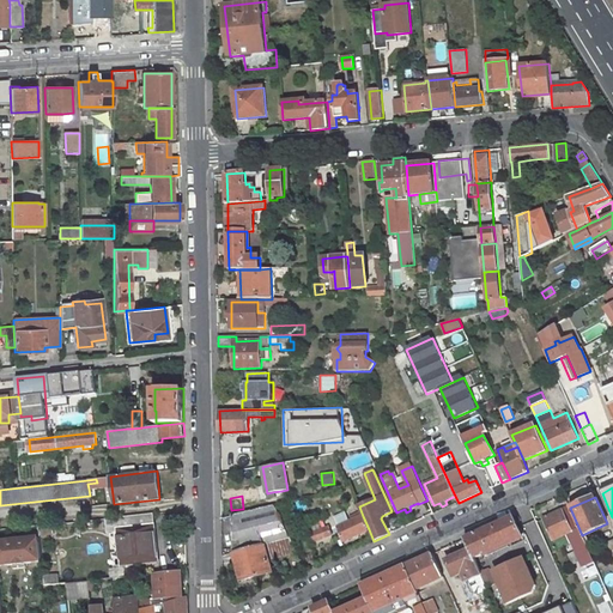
[(275,505),(232,516),(234,552),(265,544),(265,545),(290,538),(275,505)]
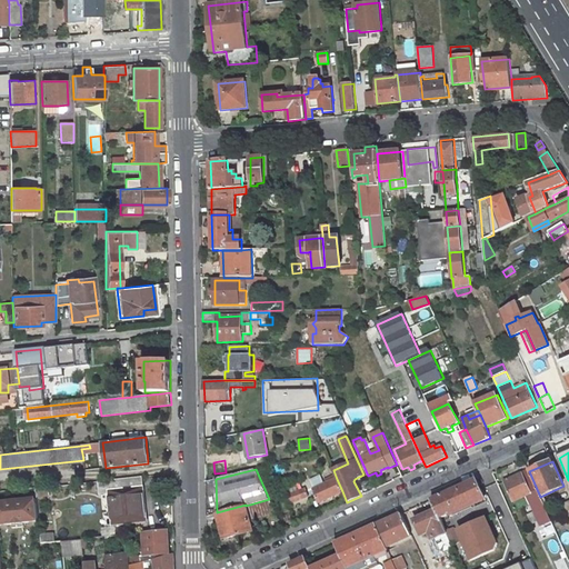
[(529,496),(536,512),(546,508),(540,497),(529,471),(505,481),(509,491),(502,493),(507,503),(513,501),(515,502),(529,496)]
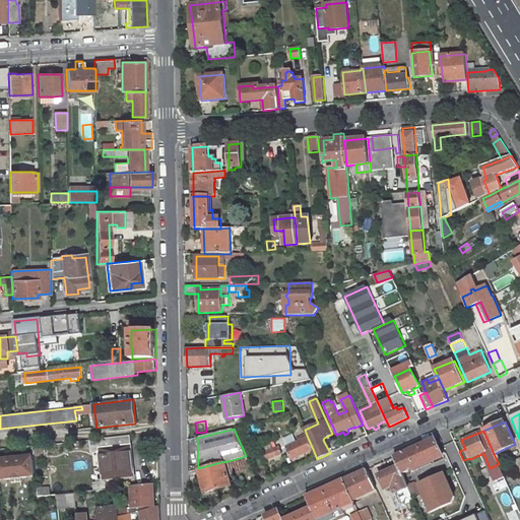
[(108,479),(134,476),(129,436),(90,440),(91,451),(101,450),(103,470),(107,469),(108,479)]
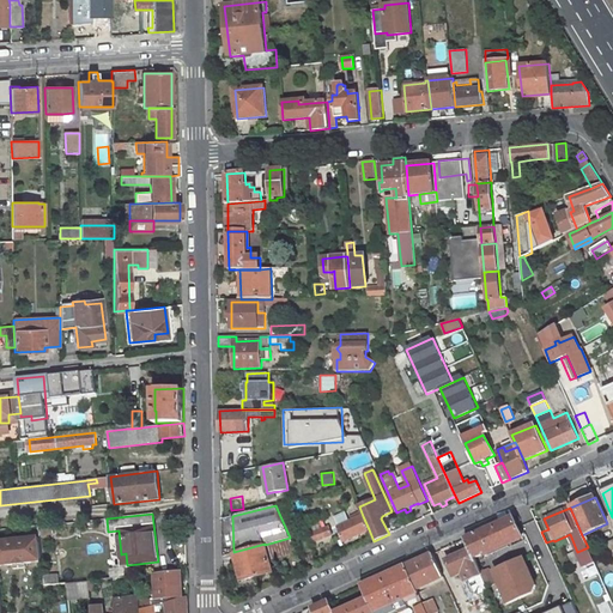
[(363,516),(339,528),(341,535),(345,541),(369,529),(363,516)]
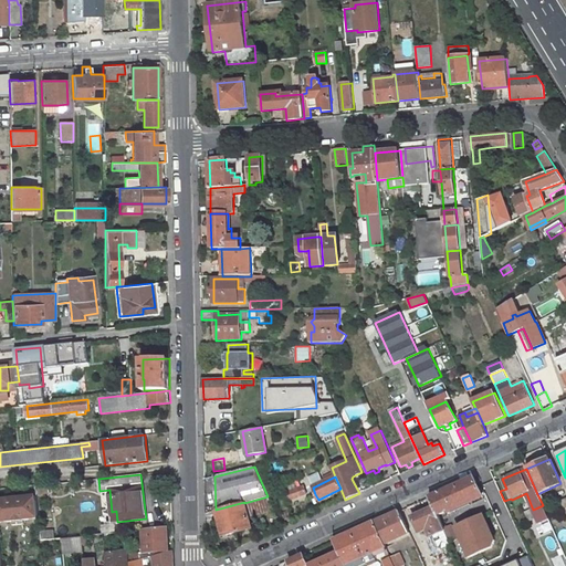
[(474,478),(430,498),(435,507),(438,515),(439,515),(447,512),(449,515),(452,513),(450,510),(468,502),(482,495),(474,478)]
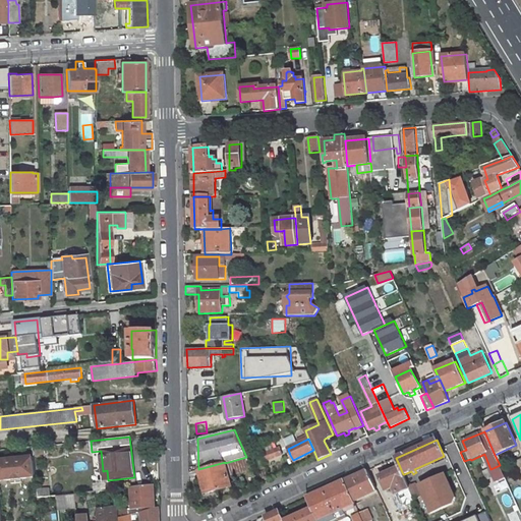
[(45,446),(33,447),(34,456),(46,455),(45,446)]
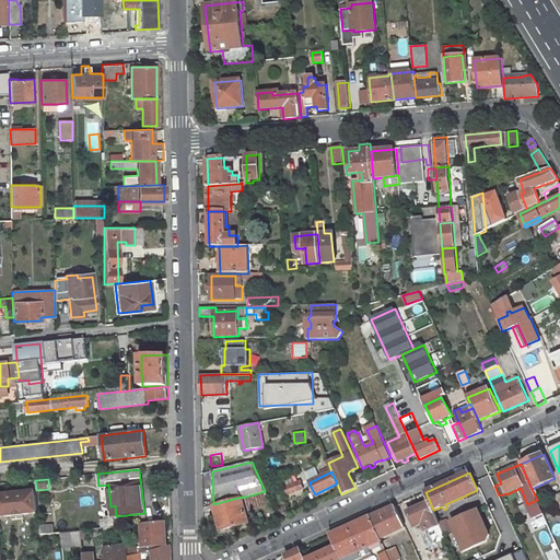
[(307,479),(301,481),(303,489),(304,491),(312,489),(310,482),(307,479)]
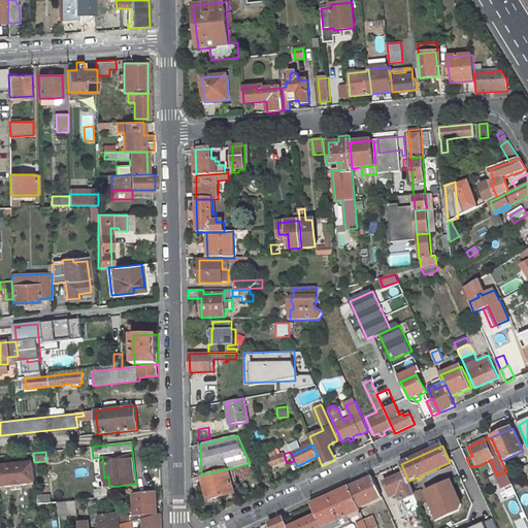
[(283,454),(266,460),(269,467),(286,461),(284,454),(283,454)]
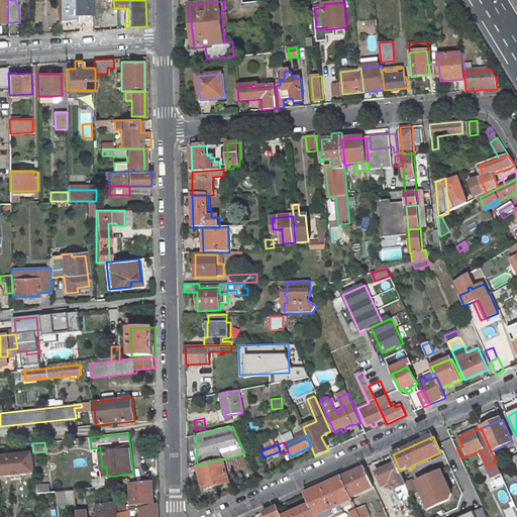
[(280,451),(264,457),(265,460),(281,453),(280,451)]
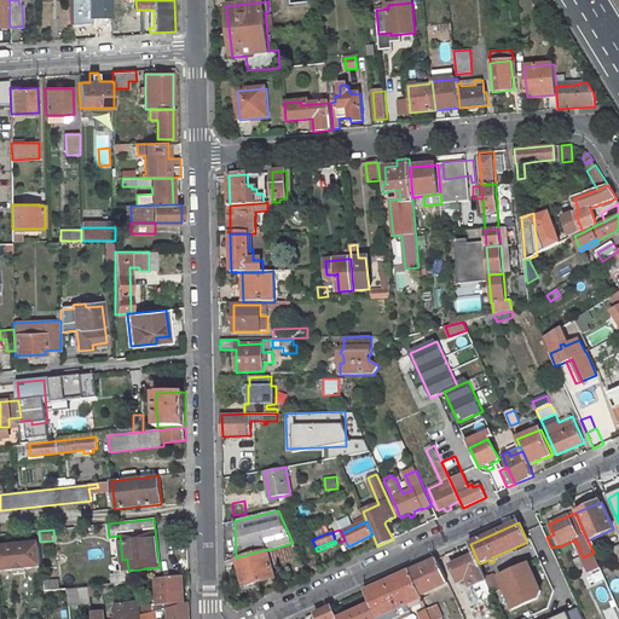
[(25,570),(42,567),(40,543),(0,548),(0,572),(15,571),(25,570)]
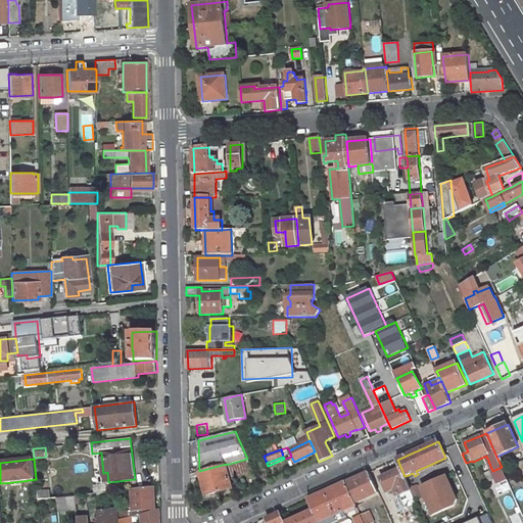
[(226,464),(199,471),(203,485),(207,484),(209,494),(232,488),(230,477),(252,471),(247,459),(226,465),(226,464)]
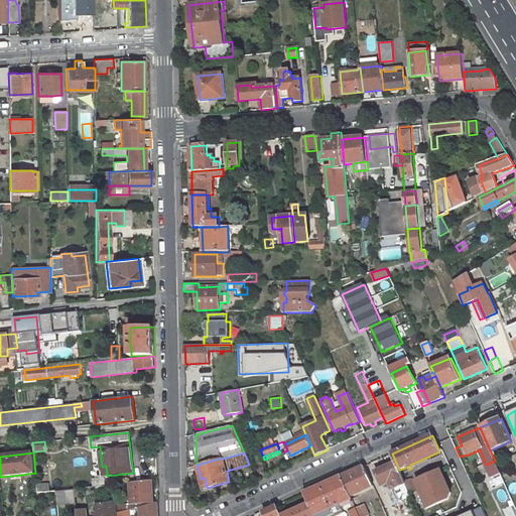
[(428,461),(426,458),(410,465),(412,468),(428,461)]
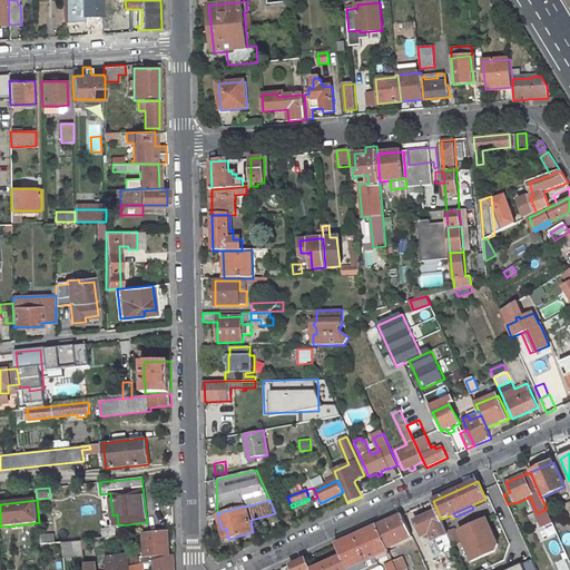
[(442,519),(441,519),(438,511),(429,516),(428,512),(422,514),(423,518),(415,521),(421,533),(424,532),(425,536),(430,533),(433,531),(438,539),(449,534),(448,532),(442,519)]
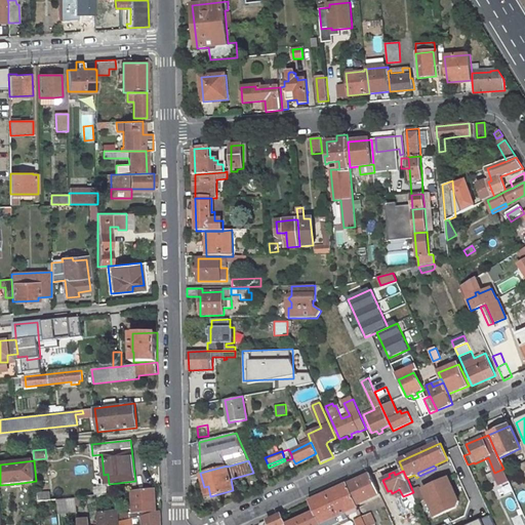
[(380,494),(371,474),(348,484),(357,505),(380,494)]
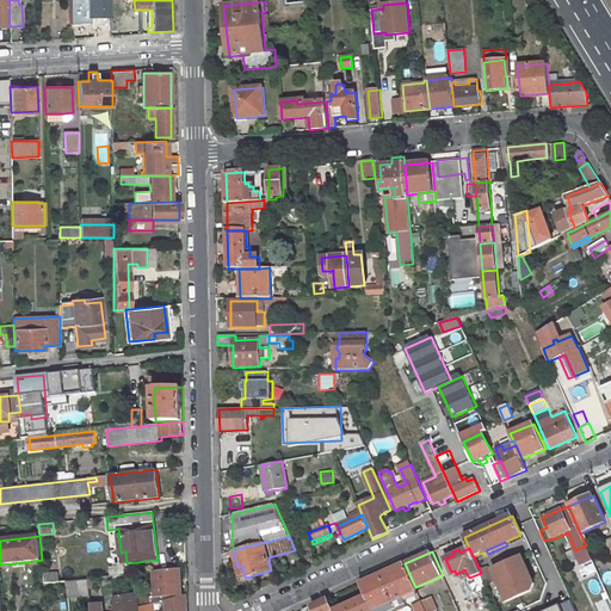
[(535,584),(523,557),(493,571),(508,602),(532,591),(535,584)]
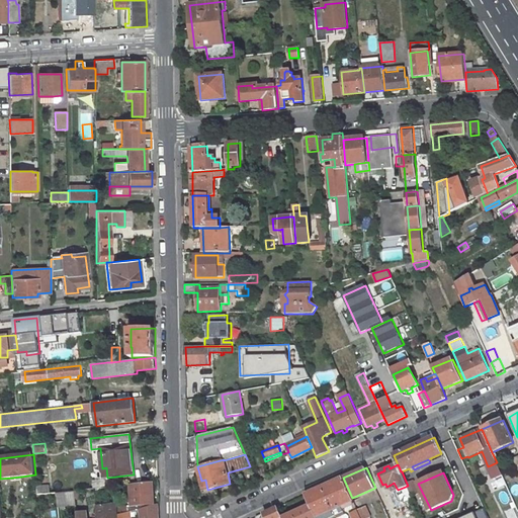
[(492,480),(496,490),(506,487),(502,476),(492,480)]
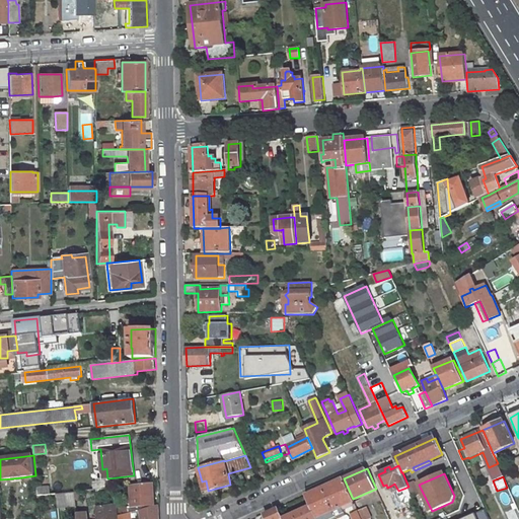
[(344,478),(324,488),(338,516),(345,513),(342,507),(354,502),(353,499),(344,478)]
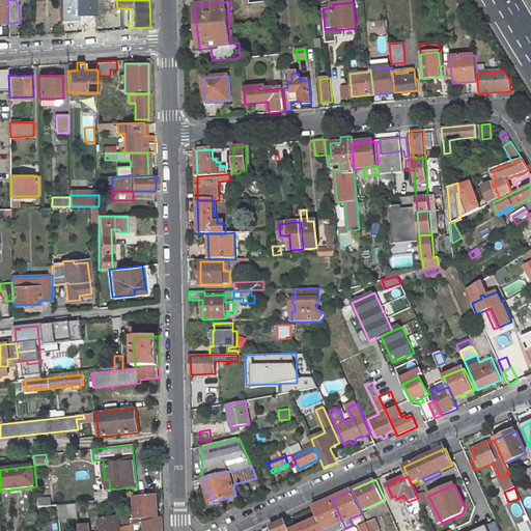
[(424,493),(417,496),(418,498),(419,501),(426,498),(425,495),(424,493)]
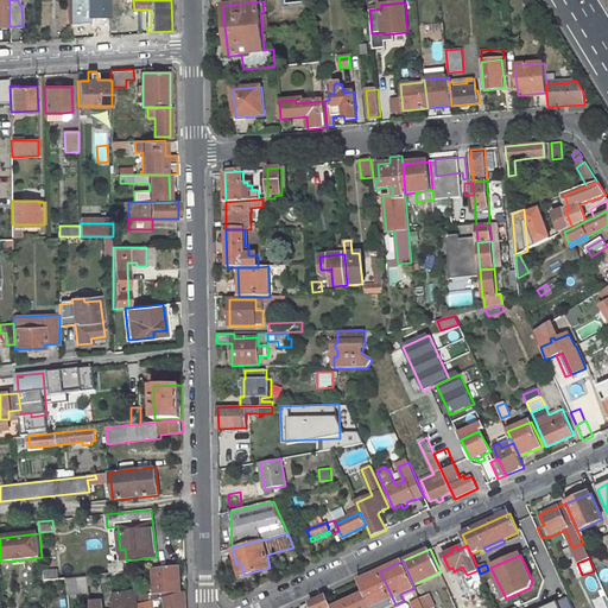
[(179,567),(154,569),(156,594),(151,595),(151,601),(170,596),(170,593),(181,591),(179,567)]
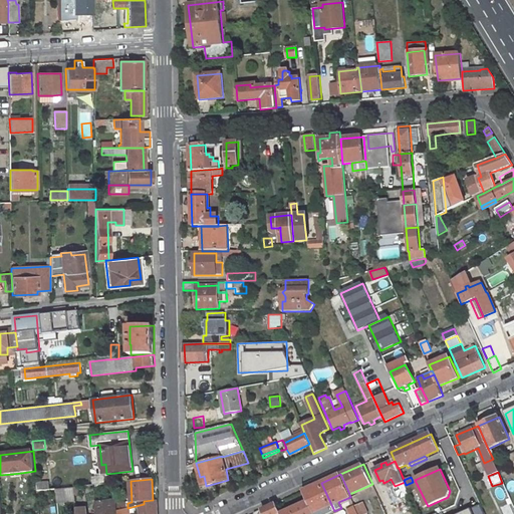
[(49,481),(36,482),(37,491),(50,490),(49,481)]
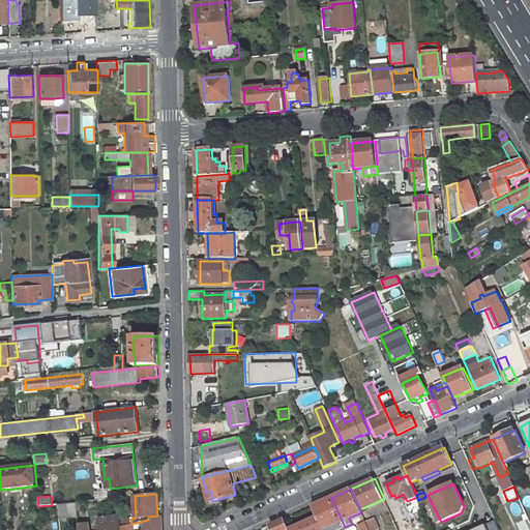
[(425,497),(418,500),(422,508),(430,505),(425,497)]
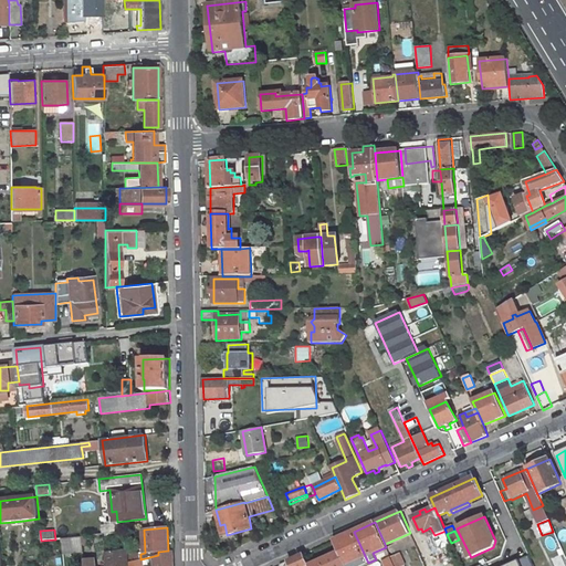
[(354,532),(334,541),(339,553),(345,565),(364,557),(367,564),(368,563),(354,532)]
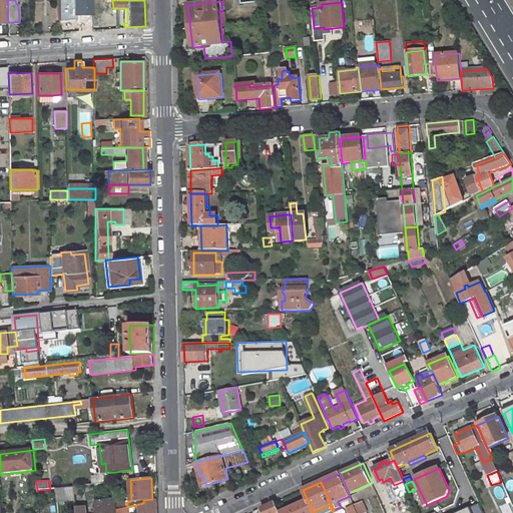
[(74,486),(56,488),(57,502),(76,500),(75,494),(74,487),(74,486)]
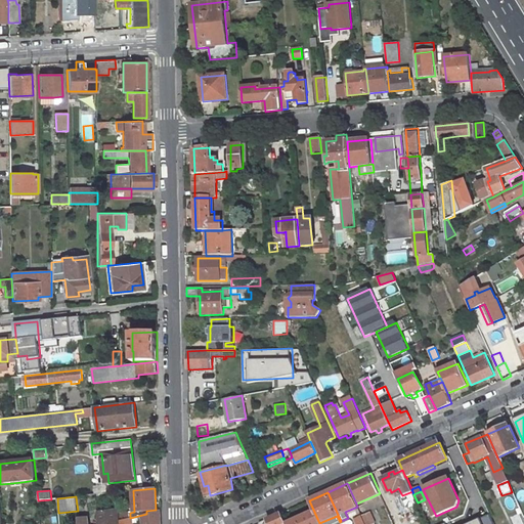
[(507,508),(515,507),(514,496),(505,498),(507,508)]
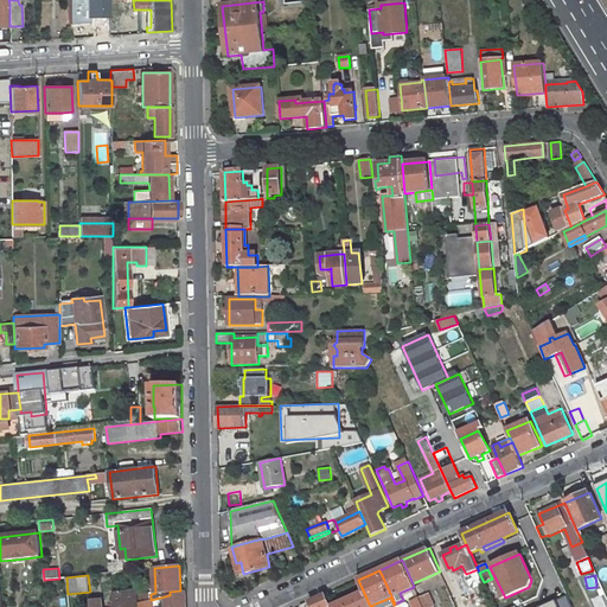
[(439,606),(454,606),(445,587),(436,590),(442,605),(439,606)]
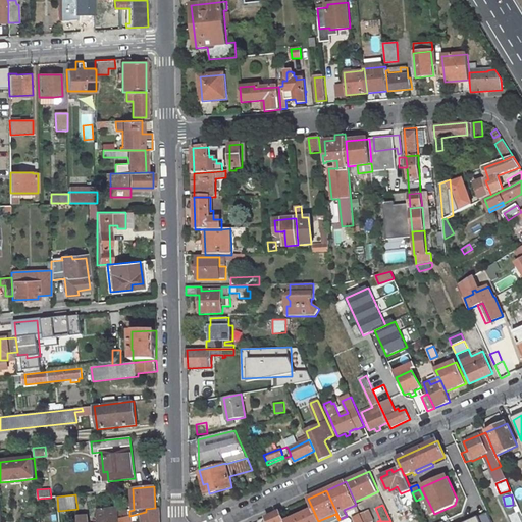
[(408,521),(402,507),(388,514),(392,521),(408,521)]
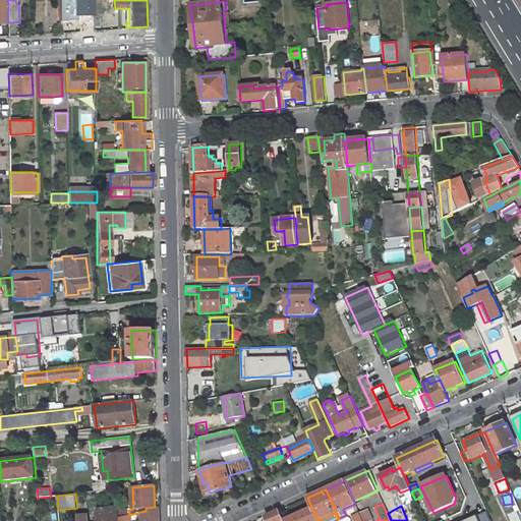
[(119,507),(97,510),(98,520),(120,520),(120,518),(119,512),(119,507)]
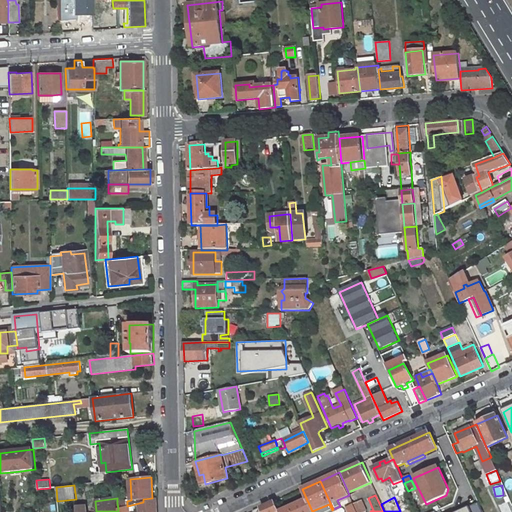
[(127,506),(118,509),(118,511),(156,511),(156,498),(143,502),(127,506)]
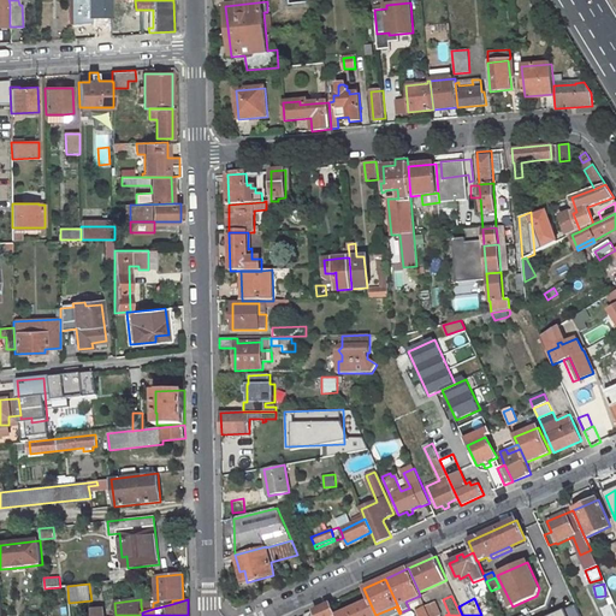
[(375,615),(369,602),(337,615),(336,615),(375,615)]
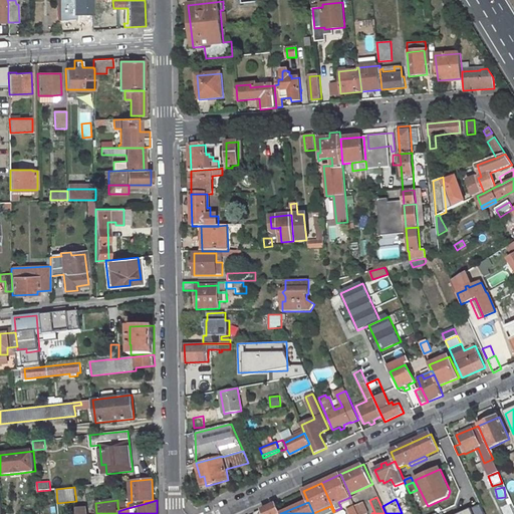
[(127,503),(117,505),(118,511),(127,508),(127,503)]
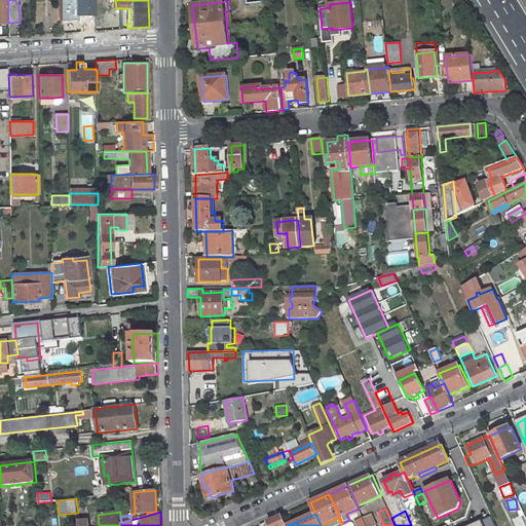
[(287,525),(288,525),(283,515),(268,521),(270,525),(287,525)]
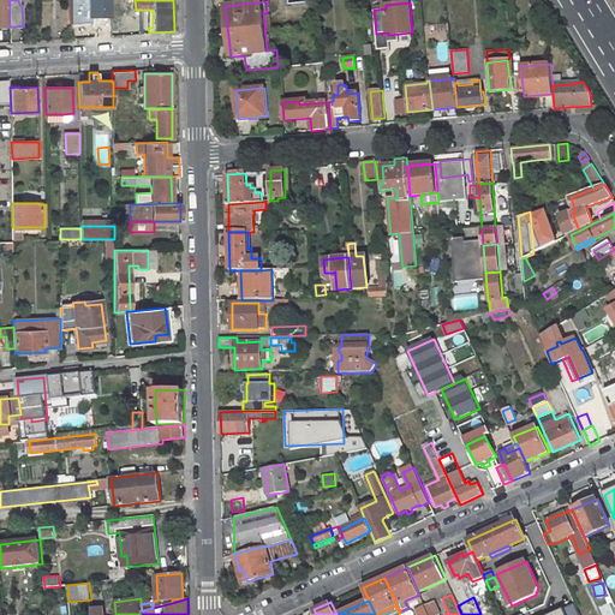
[(428,614),(436,614),(440,614),(434,602),(424,605),(428,614)]
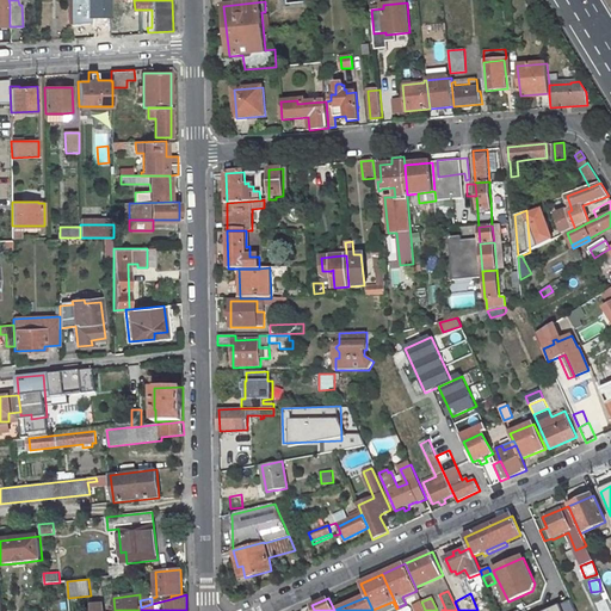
[(519,610),(516,610),(575,610),(572,600),(545,610),(519,610)]
